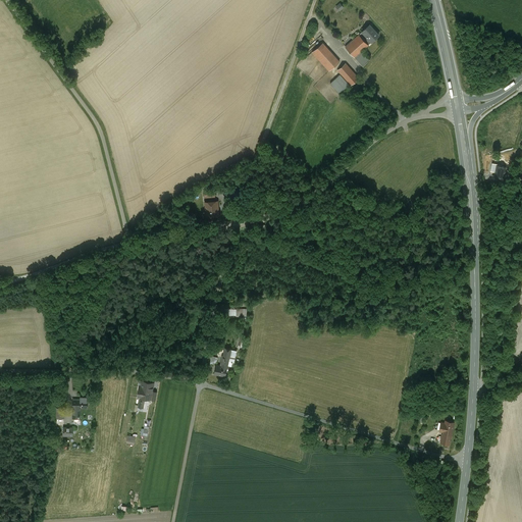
[(335,6),(340,11),(345,7),(340,2),(335,6)]
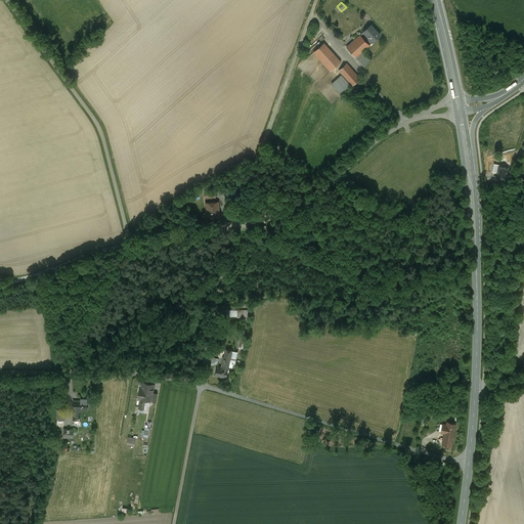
[(363,32),(373,42),(377,39),(380,36),(370,25),(363,32)]
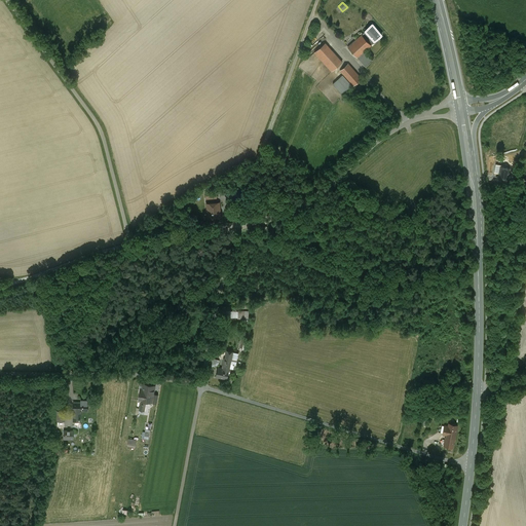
[(361,35),(362,35),(371,45),(374,42),(365,32),(361,35)]
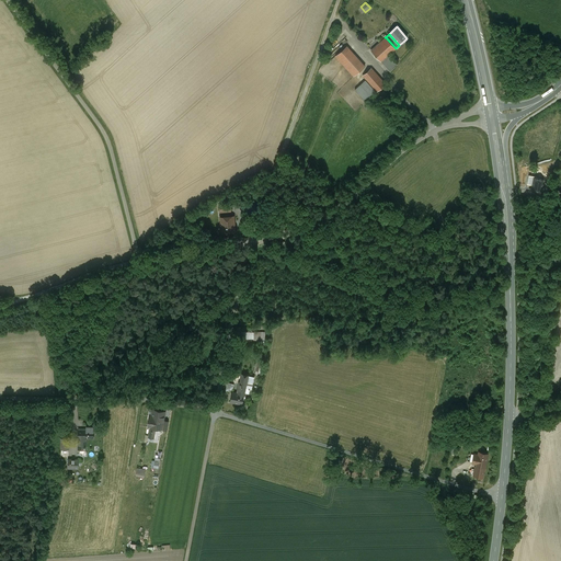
[(386,37),(370,50),(380,61),(388,55),(396,48),(386,37)]
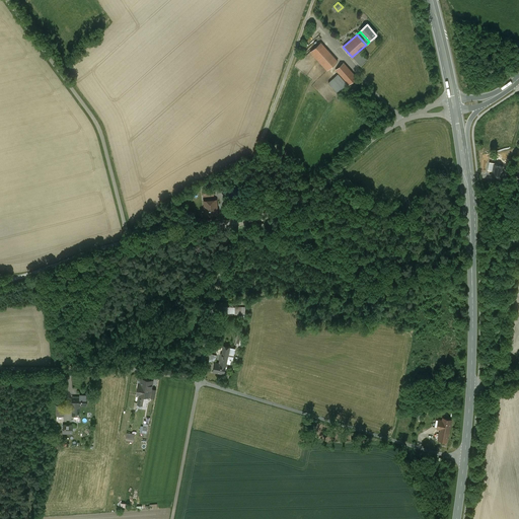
[(338,62),(320,43),(310,52),(327,71),(338,62)]
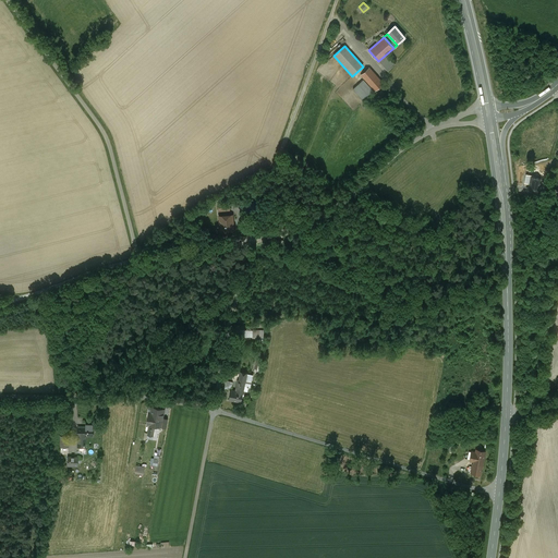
[(395,64),(386,55),(378,61),(387,71),(395,64)]
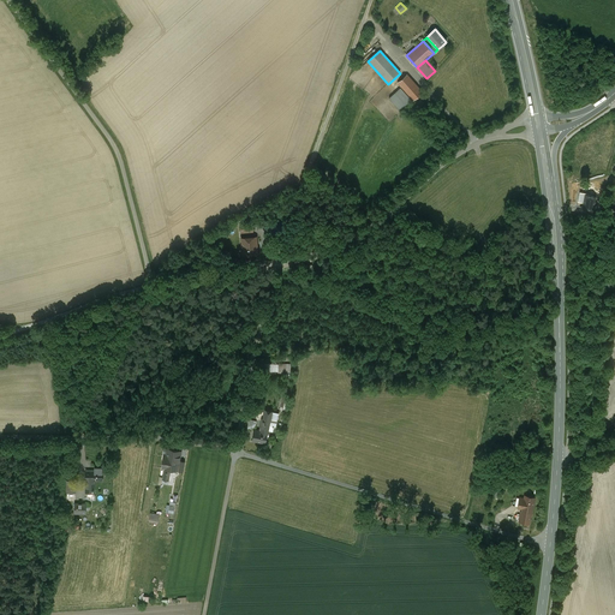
[(421,93),(406,76),(398,83),(412,100),(421,93)]
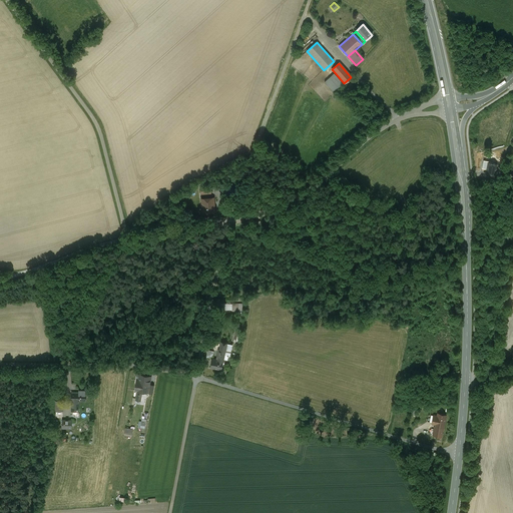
[(345,84),(334,73),(328,79),(325,82),(335,93),(345,84)]
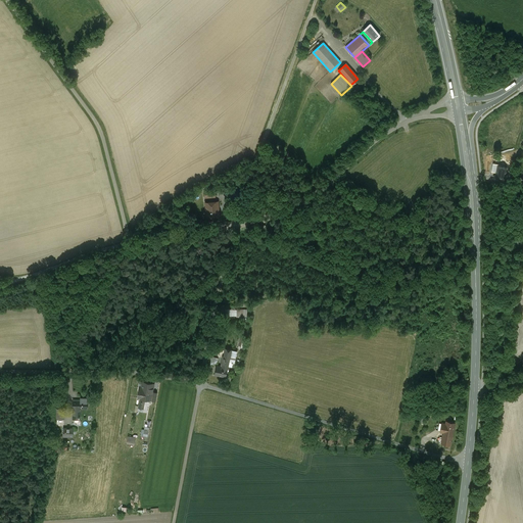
[(497,164),(493,163),(491,172),(496,173),(495,177),(505,178),(507,168),(497,167),(497,164)]
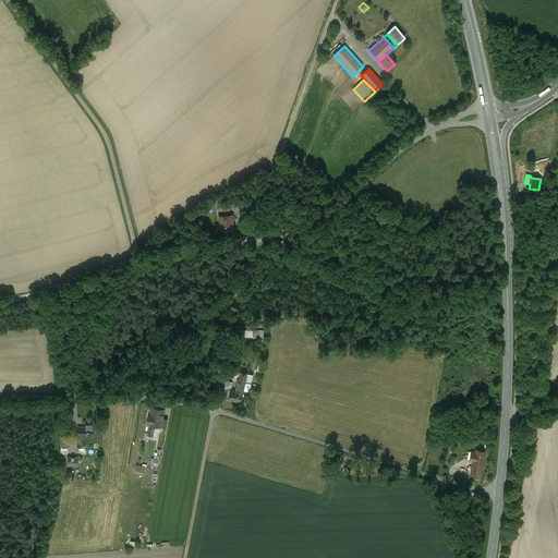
[(232,215),(219,216),(221,231),(233,230),(232,215)]
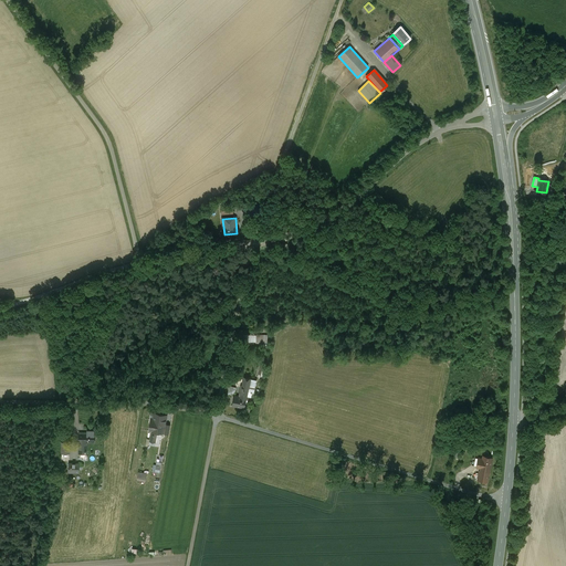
[(240,397),(247,398),(248,391),(254,392),(257,380),(244,377),(242,386),(240,394),(241,394),(240,397)]
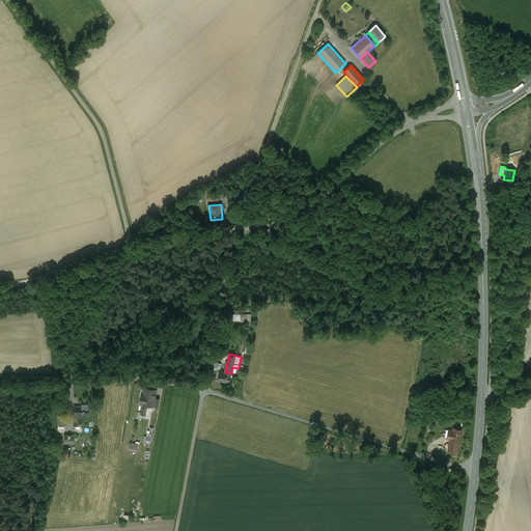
[(231,373),(225,372),(220,371),(218,381),(223,382),(229,383),(231,373)]
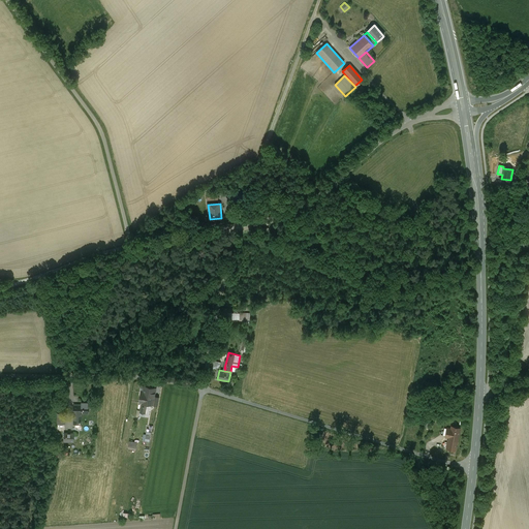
[(154,403),(156,397),(154,397),(155,389),(145,386),(143,397),(141,397),(139,403),(142,403),(142,402),(147,403),(147,401),(154,403)]
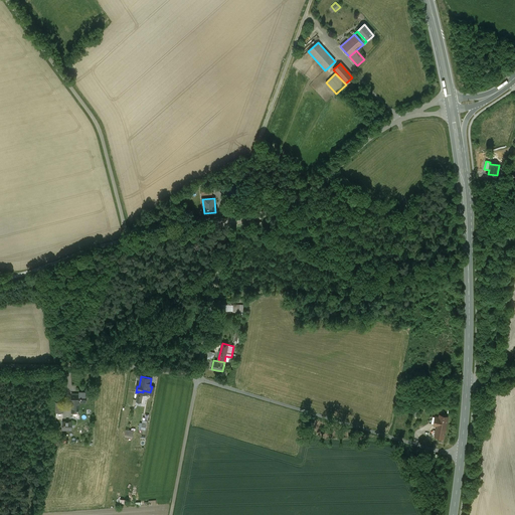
[(71,393),(71,411),(72,411),(72,413),(79,413),(79,402),(86,402),(86,391),(80,391),(80,393),(71,393)]
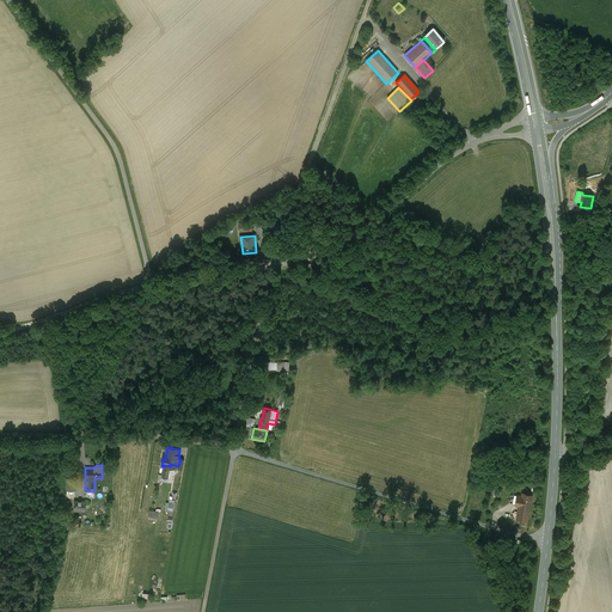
[(519,509),(525,509),(528,510),(532,495),(522,494),(521,496),(518,496),(515,505),(520,506),(519,509)]
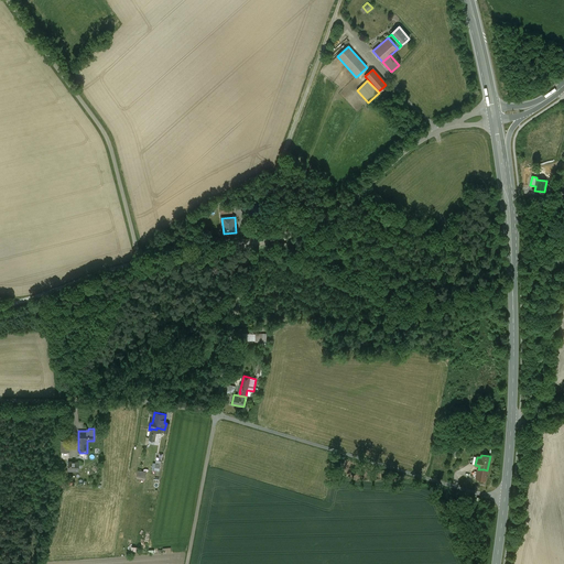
[(155,463),(153,462),(152,469),(160,470),(161,461),(156,459),(155,463)]
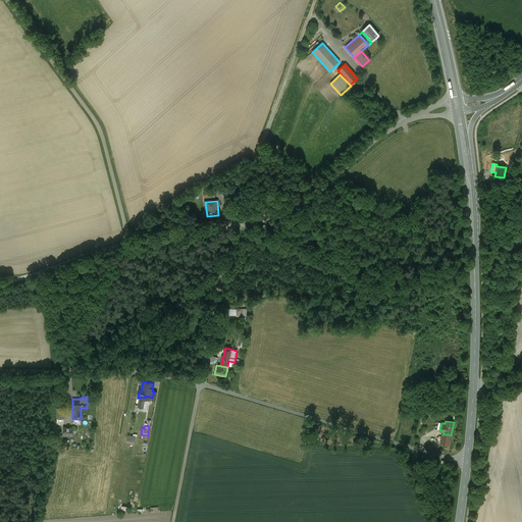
[(134,444),(136,435),(127,434),(125,442),(134,444)]
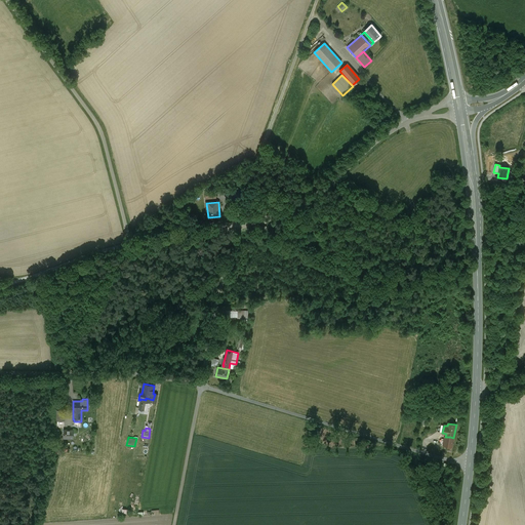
[(454,438),(453,438),(450,437),(449,440),(445,439),(443,449),(446,449),(447,446),(452,447),(454,438)]
